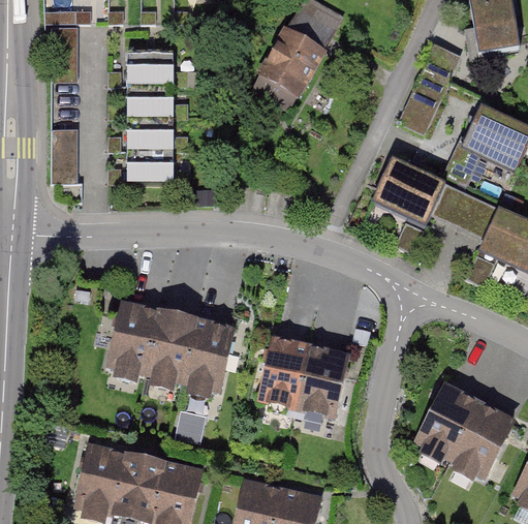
[(522,41),(514,0),(473,0),(483,49),(522,41)]
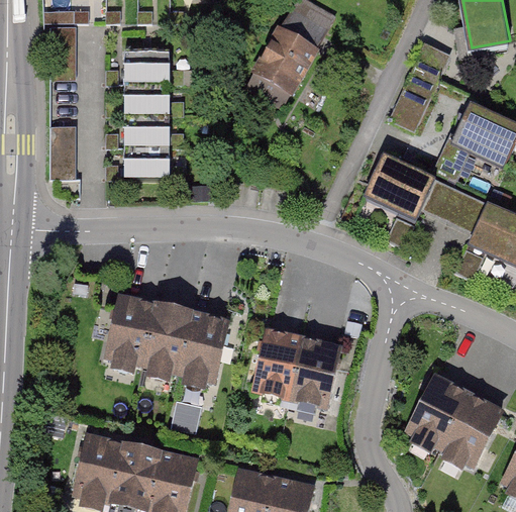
[(88,7),(75,8),(75,20),(88,20),(88,7)]
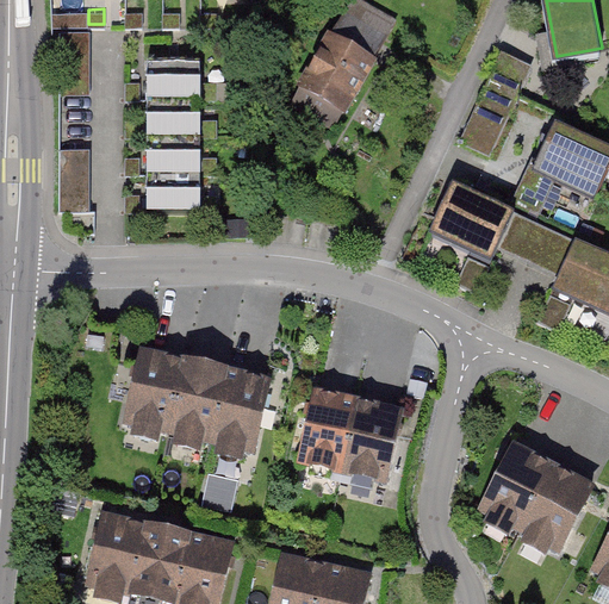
[(88,10),(51,10),(53,25),(88,24),(88,10)]
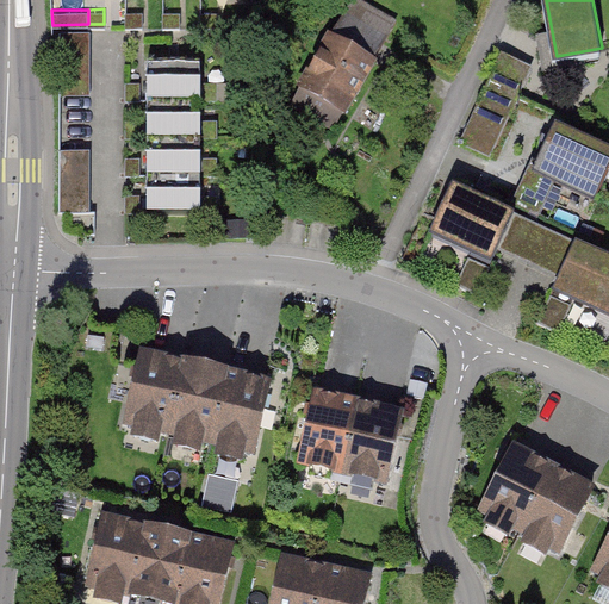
[(141,10),(125,10),(125,23),(142,23),(141,10)]
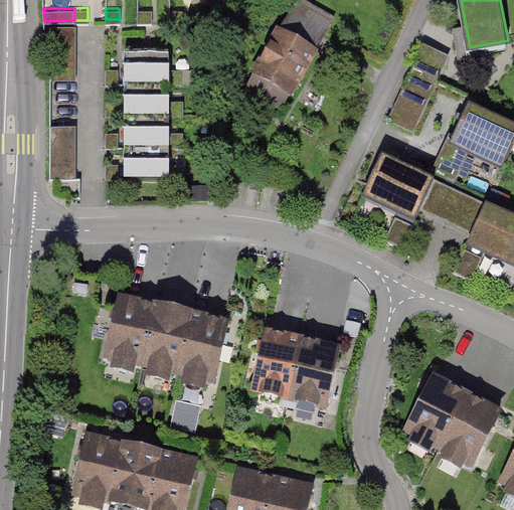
[(151,8),(137,8),(138,21),(151,20),(151,8)]
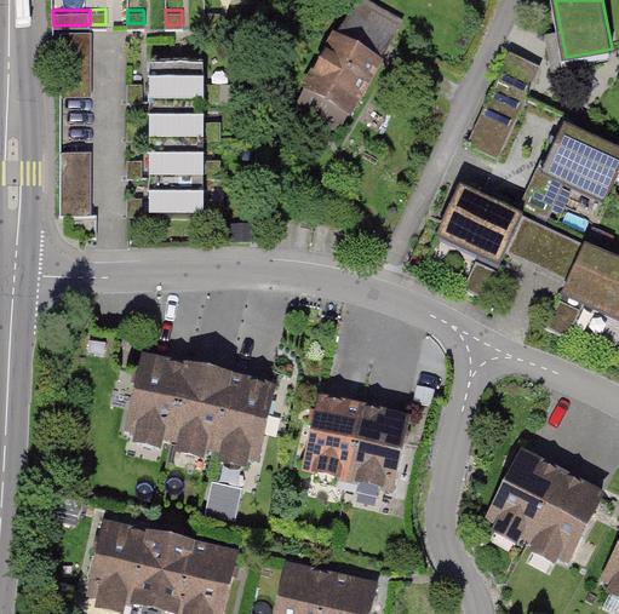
[(219,10),(202,10),(204,26),(219,24),(219,10)]
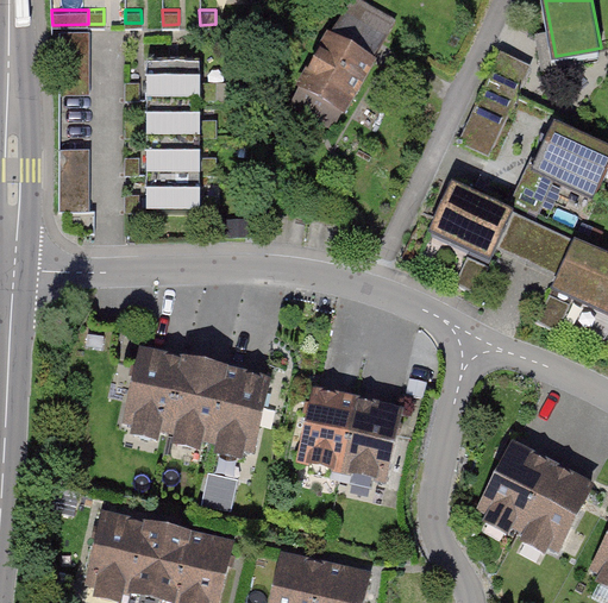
[(336,125),(376,51),(330,26),(290,100),(336,125)]
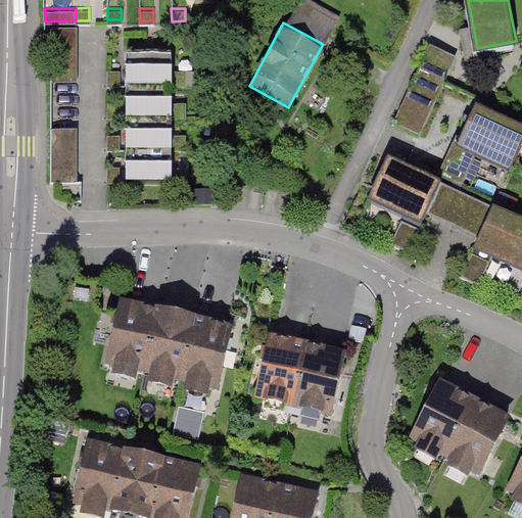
[(75,87),(73,29),(50,30),(51,87),(75,87)]
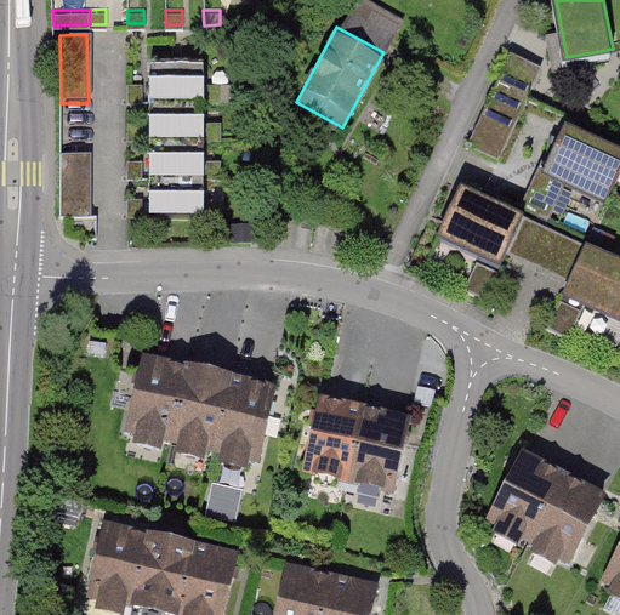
[(500,154),(542,63),(512,49),(470,140),(500,154)]
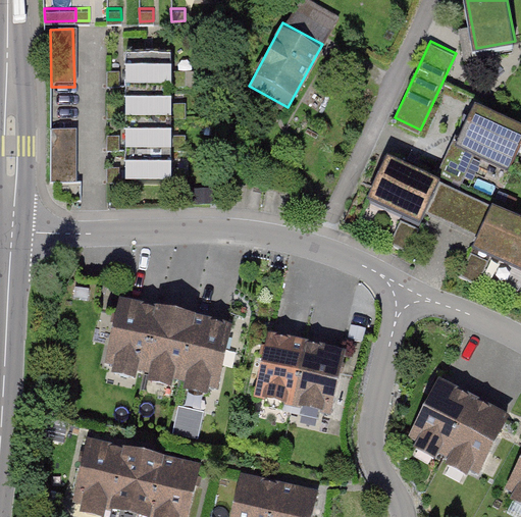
[(169,62),(125,62),(125,85),(169,84),(169,62)]
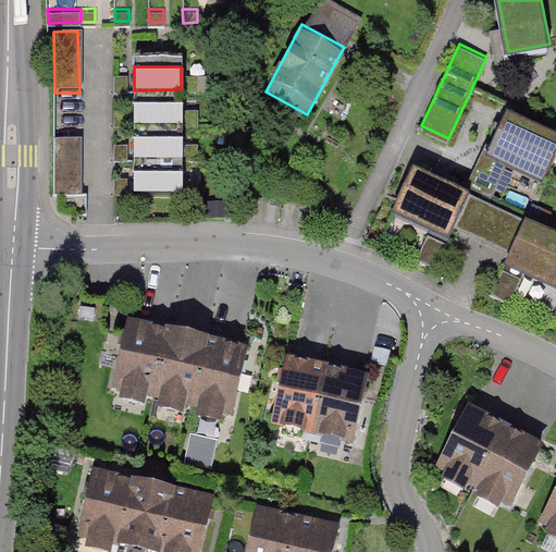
[(183,101),(133,100),(132,122),(183,123),(183,101)]
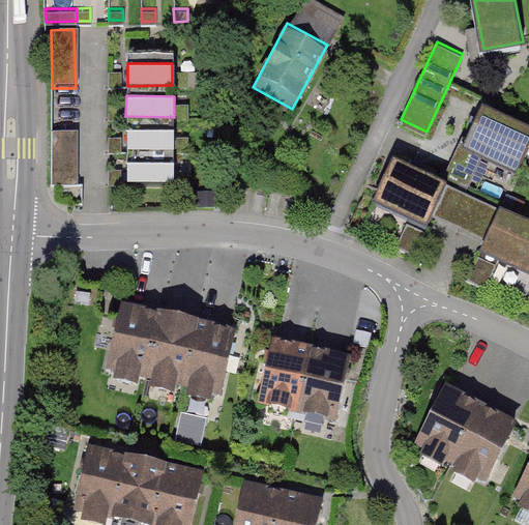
[(528,124),(482,103),(464,141),(519,166),(528,143),(528,124)]
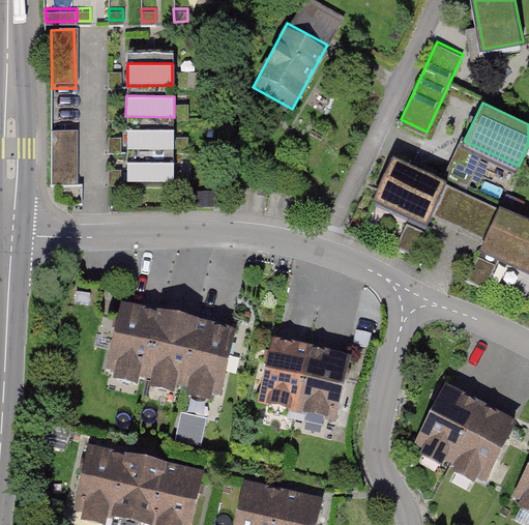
[(176,126),(126,125),(125,149),(175,150),(176,126)]
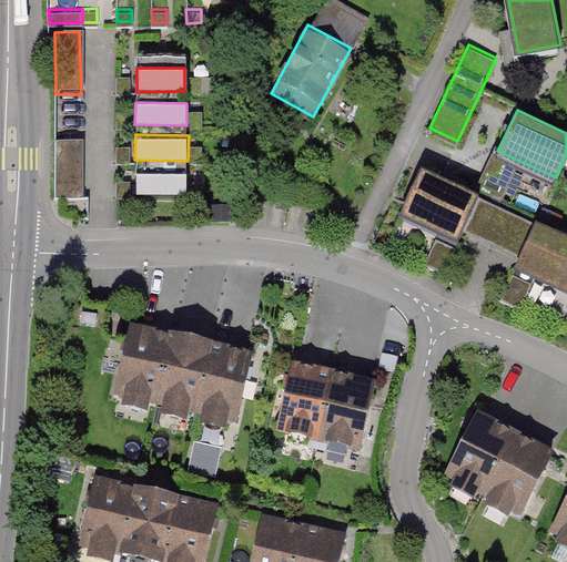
[(83,141),(57,141),(58,198),(83,197),(83,141)]
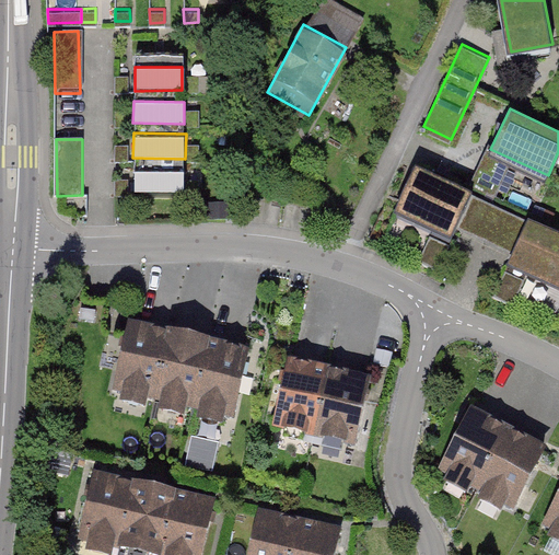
[(415,164),(394,210),(449,235),(469,189),(415,164)]
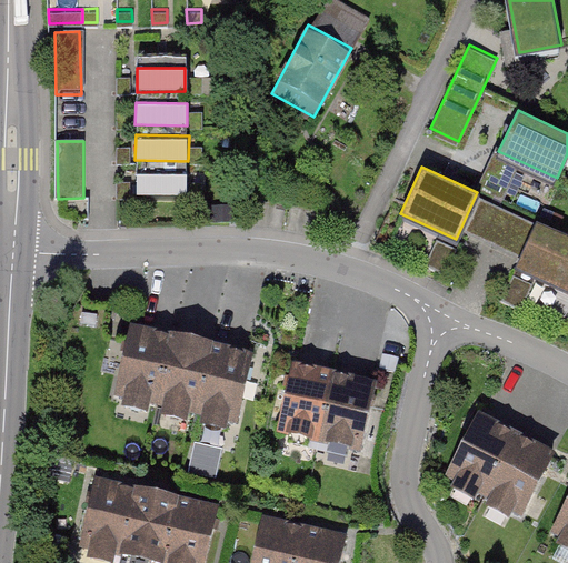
[(186,173),(135,173),(135,194),(186,194),(186,173)]
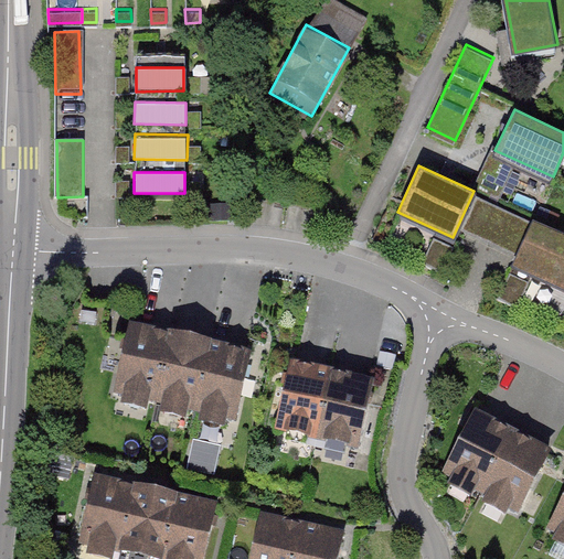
[(525,218),(476,195),(460,229),(510,253),(525,218)]
